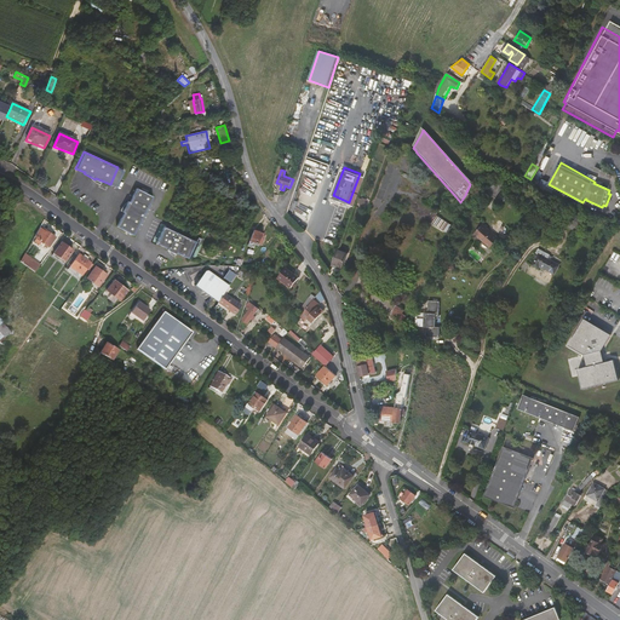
[(505,189),(498,184),(491,195),(498,200),(505,189)]
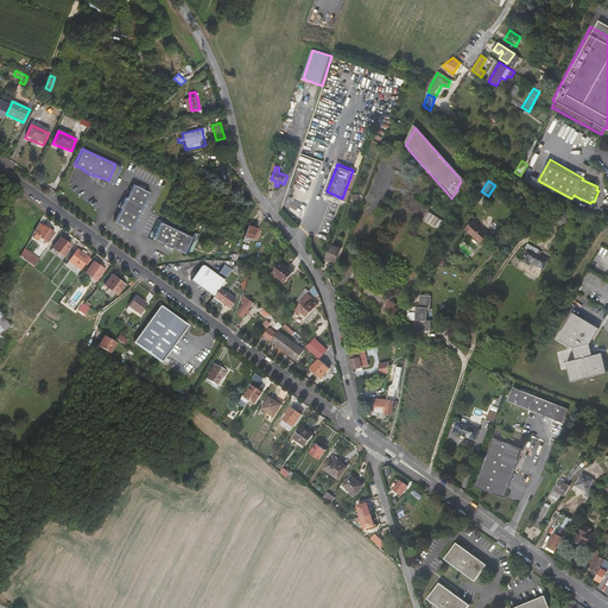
[(132,184),(121,204),(138,211),(147,191),(132,184)]
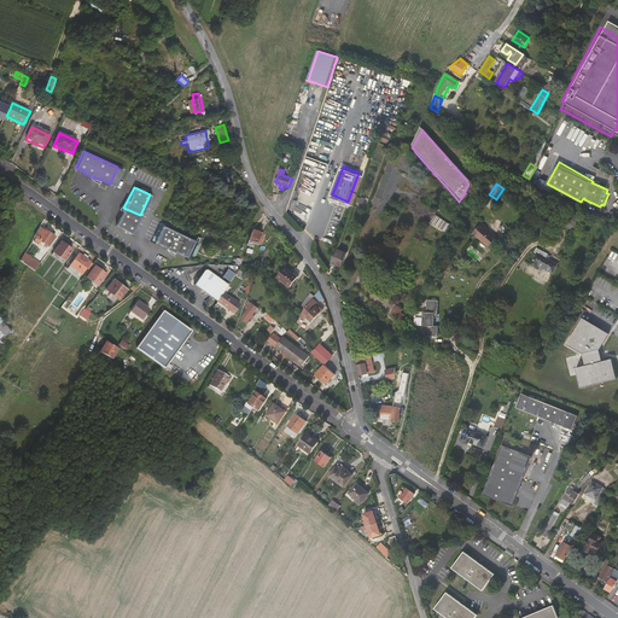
[(123,208),(116,223),(133,231),(140,215),(123,208)]
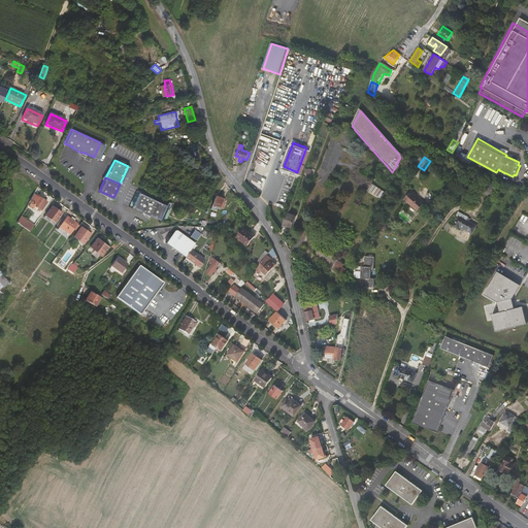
[(494,193),(486,188),(483,194),(491,199),(494,193)]
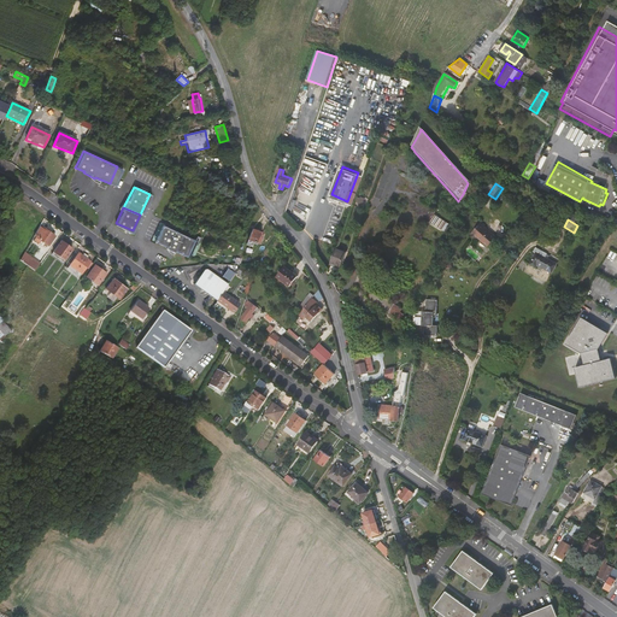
[(42,223),(39,222),(34,230),(36,231),(34,235),(39,239),(40,236),(48,242),(56,231),(42,223)]
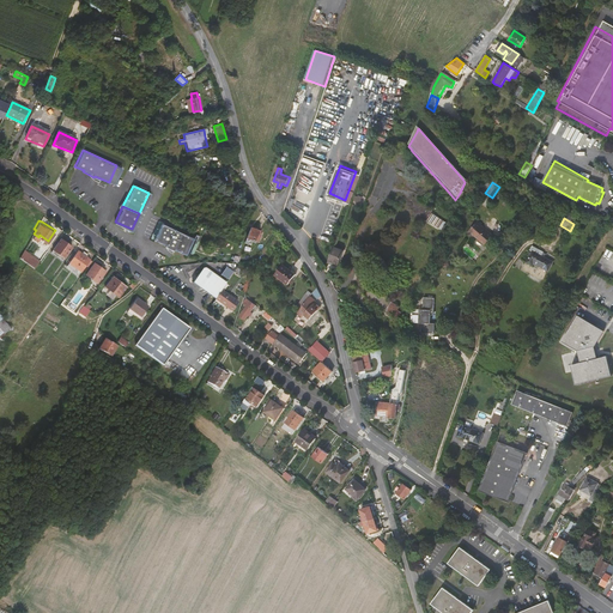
[(431,220),(426,228),(439,235),(443,228),(431,220)]
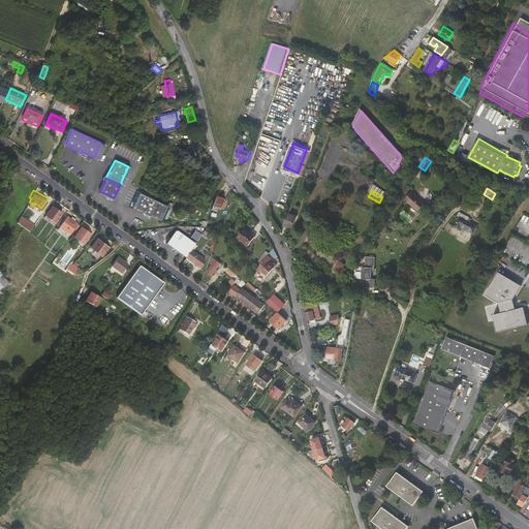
[(139,193),(133,206),(161,218),(166,206),(139,193)]
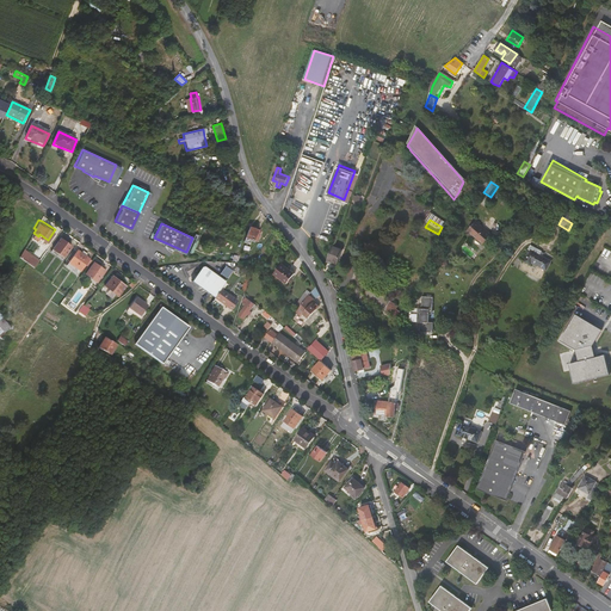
[(468,239),(475,227),(466,238),(468,239)]
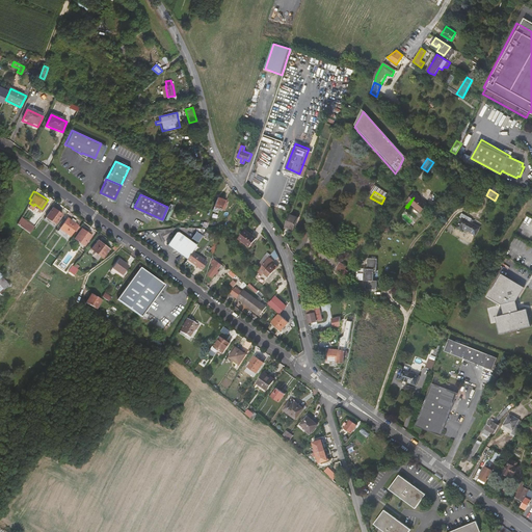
[(427,209),(414,197),(407,208),(409,210),(411,209),(421,216),(427,209)]
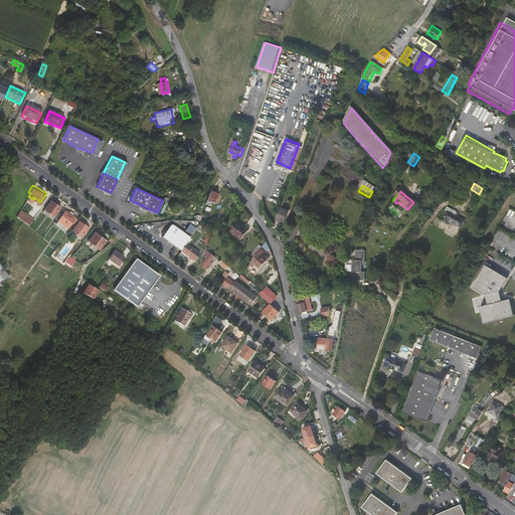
[(219,196),(211,192),(207,200),(215,204),(219,196)]
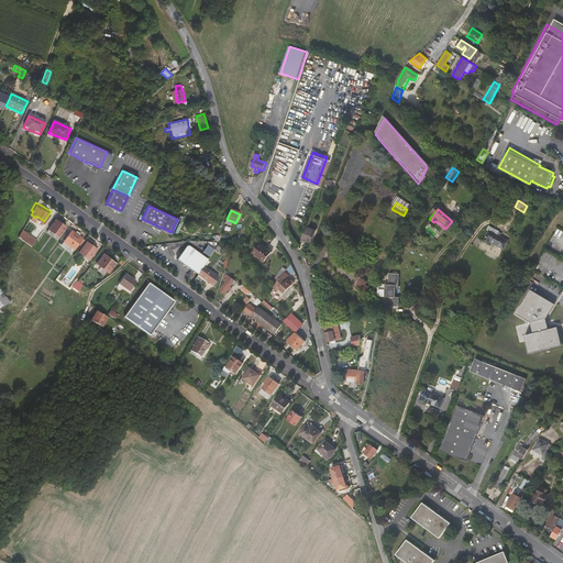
[(48,224),(58,232),(66,222),(55,214),(48,224)]
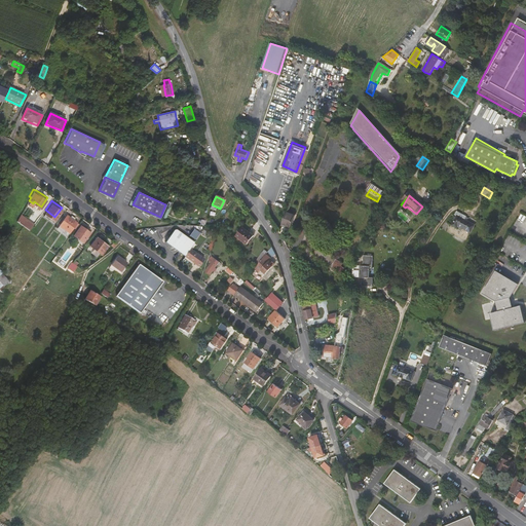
[(160,217),(133,204),(133,205),(159,219),(160,217)]
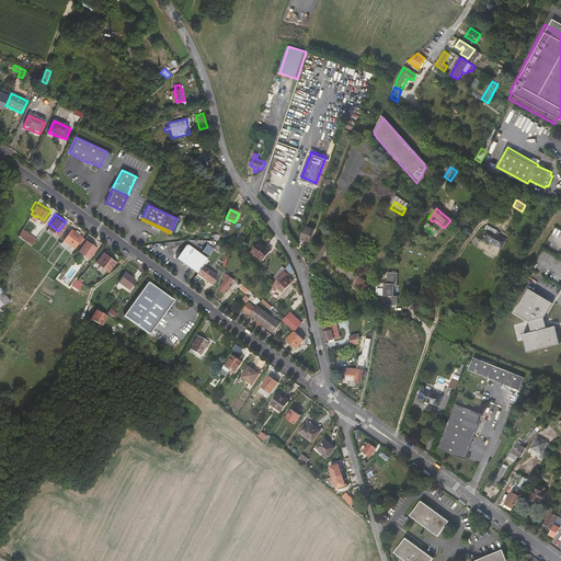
[(56,233),(58,231),(48,224),(46,227),(56,233)]
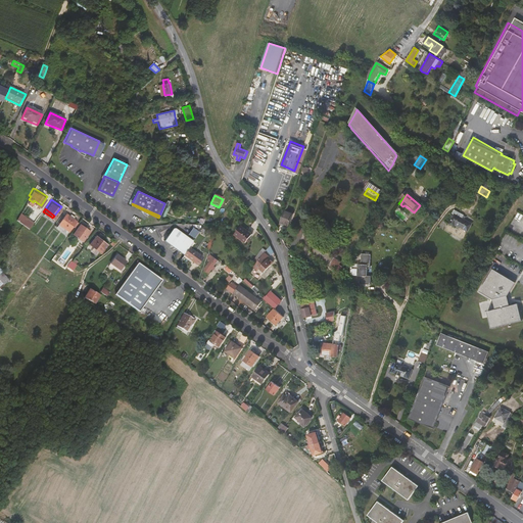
[(75,225),(79,220),(73,216),(69,214),(66,210),(58,221),(68,228),(73,223),(75,225)]
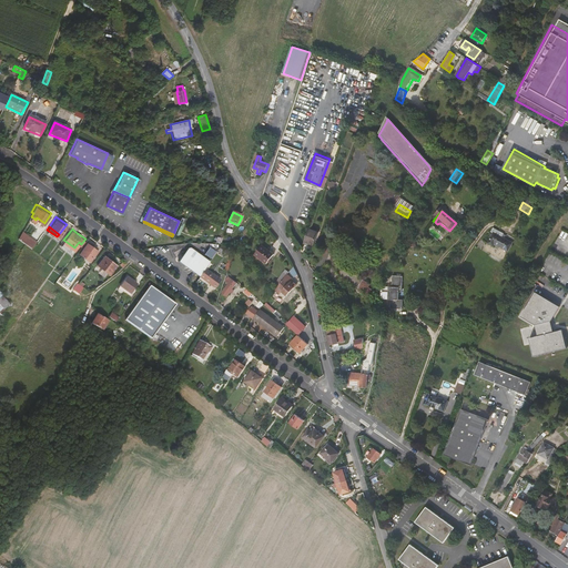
[(320,234),(310,230),(305,243),(311,245),(314,246),(320,234)]
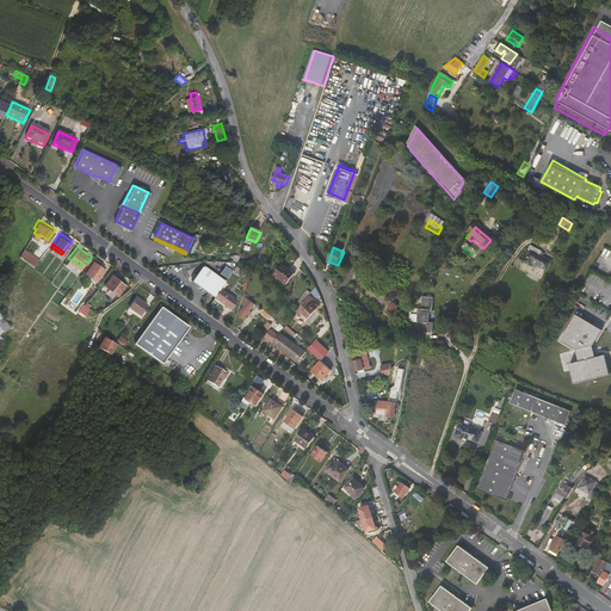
[(525,261),(526,263),(531,265),(532,263),(539,267),(545,271),(550,261),(545,259),(534,253),(531,251),(525,261)]
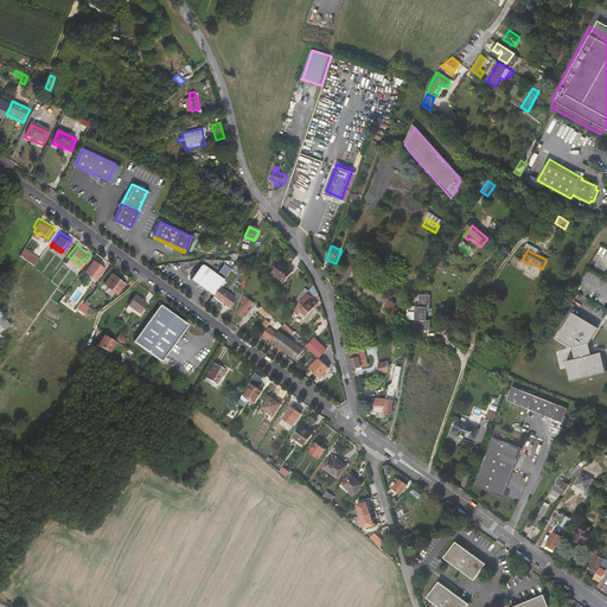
[(32,266),(37,259),(27,253),(23,259),(25,261),(32,266)]
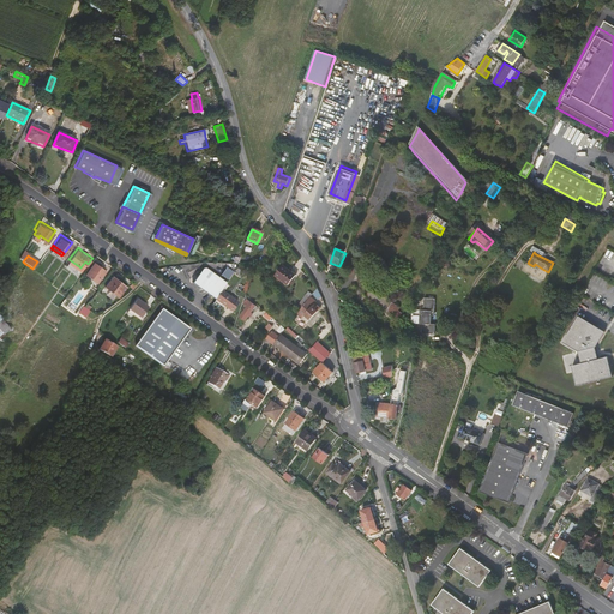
[(80,268),(68,259),(66,264),(77,272),(80,268)]
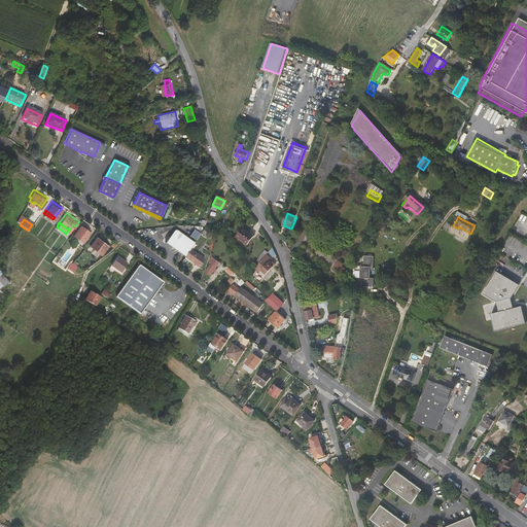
[(91,231),(80,223),(73,234),(83,241),(91,231)]
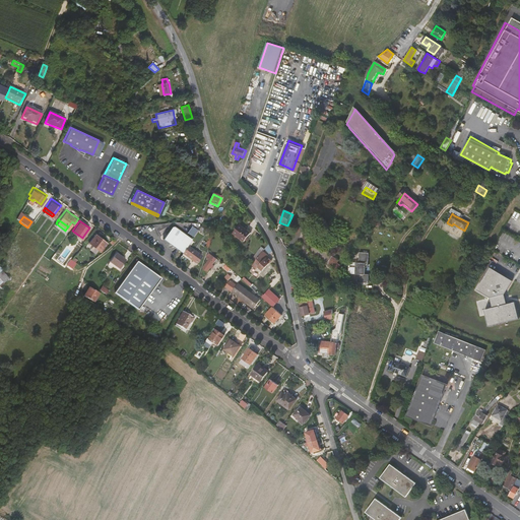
[(242,222),(235,231),(245,240),(252,232),(242,222)]
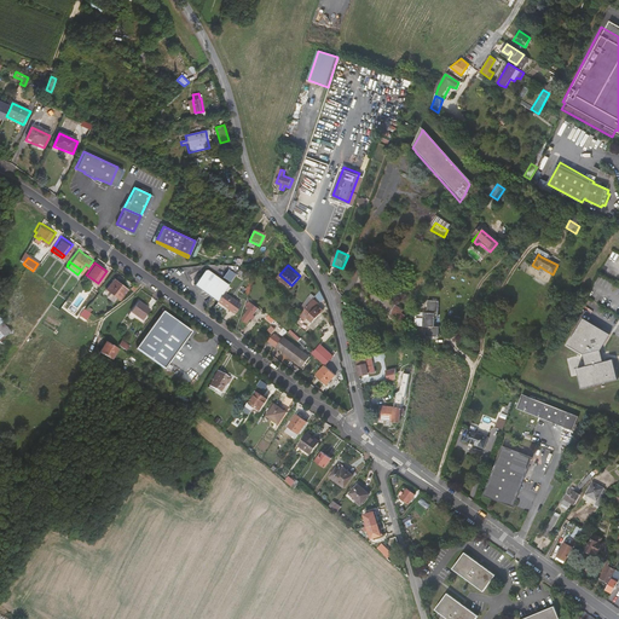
[(247,270),(241,266),(237,273),(243,277),(247,270)]
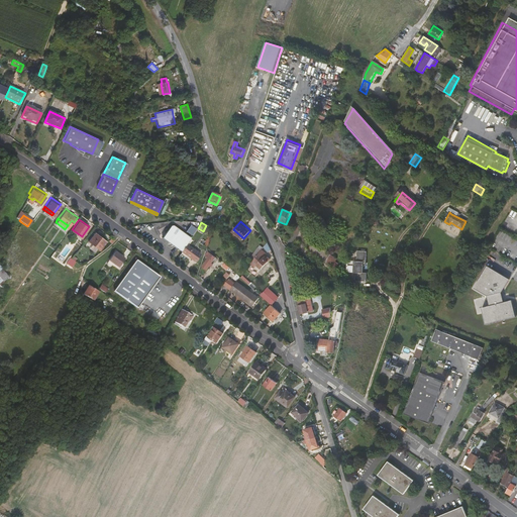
[(162,236),(167,240),(176,227),(172,224),(170,225),(162,236)]
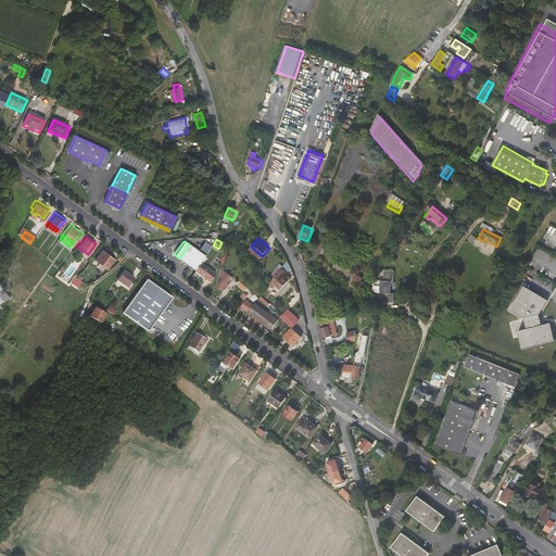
[(189,244),(179,258),(194,269),(200,261),(204,255),(189,244)]
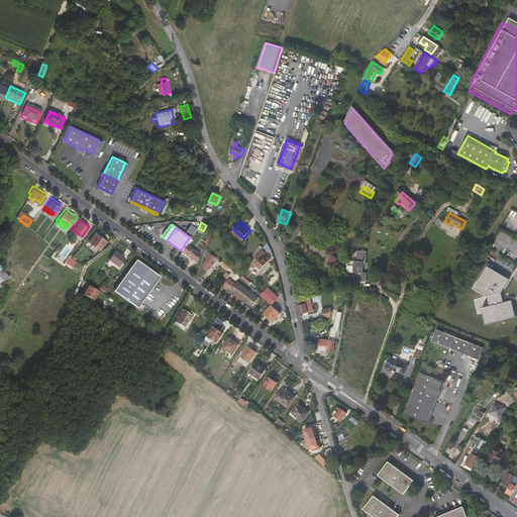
[(106,239),(95,231),(89,239),(100,248),(106,239)]
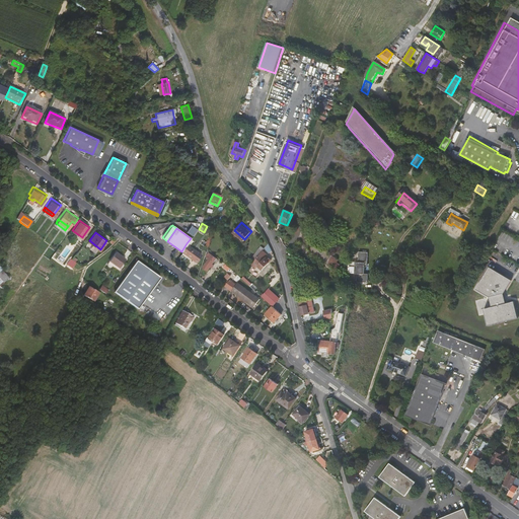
[(187,243),(181,251),(196,262),(201,253),(187,243)]
